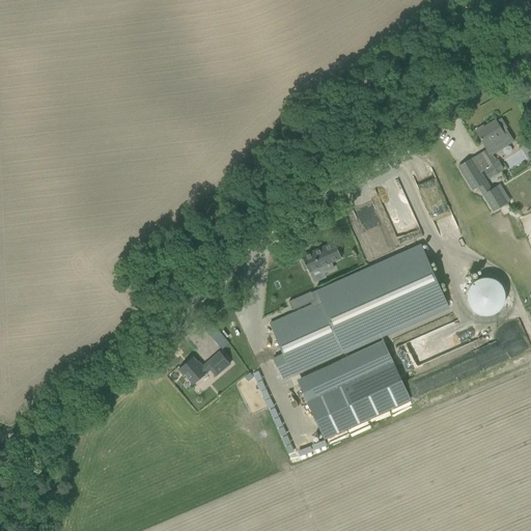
[(480,154),(487,166),(482,169),(483,170),(488,179),(493,176),(493,177),(502,171),(501,171),(504,169),(498,160),(495,162),(491,154),(511,140),(505,130),(506,129),(501,119),(496,121),(496,120),(484,128),(483,126),(475,131),(486,149),(480,154)]
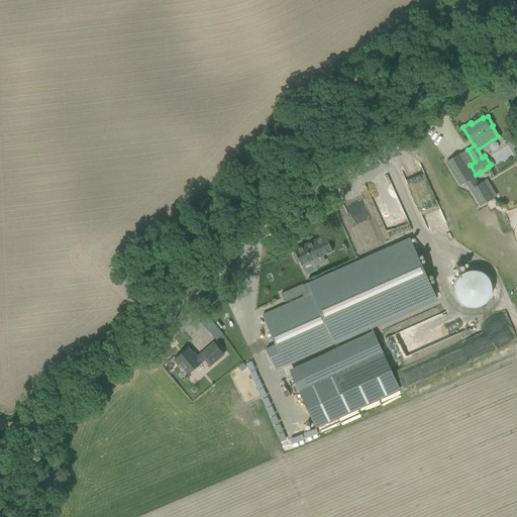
[(475,162),(468,149),(459,154),(446,163),(460,186),(464,183),(480,206),(494,198),(484,181),(479,184),(468,168),(471,166),(470,165),(475,162)]
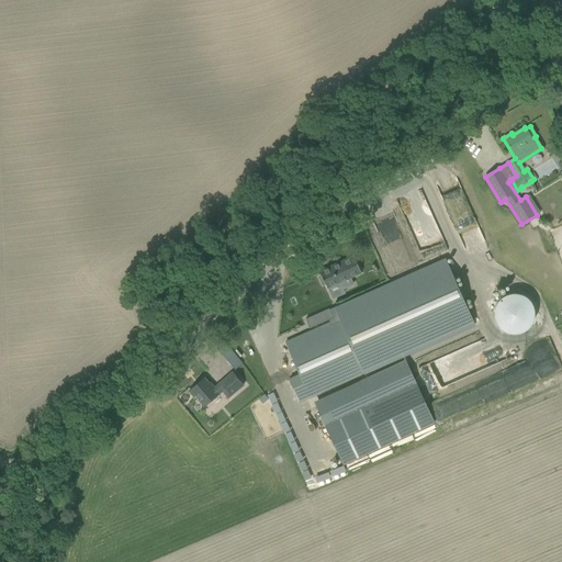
[(351,258),(321,272),(322,274),(318,277),(323,287),(326,284),(328,289),(336,285),(338,292),(352,285),(350,279),(359,276),(351,258)]
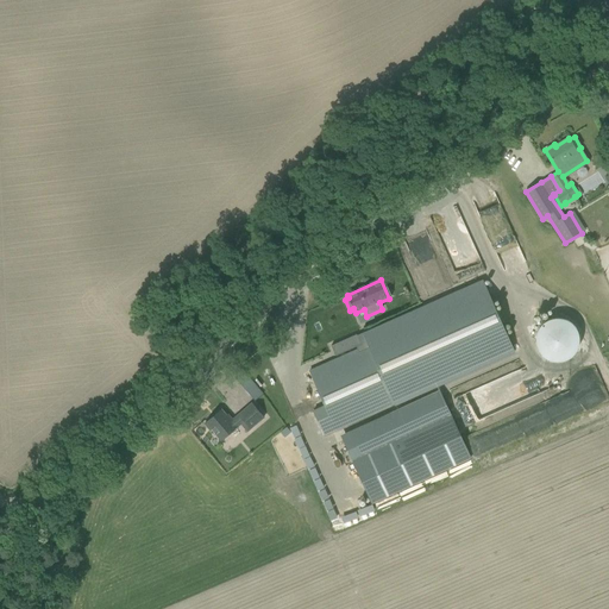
[(514,352),(484,282),(363,334),(368,346),(309,372),(324,406),(313,412),(324,435),(514,352)]
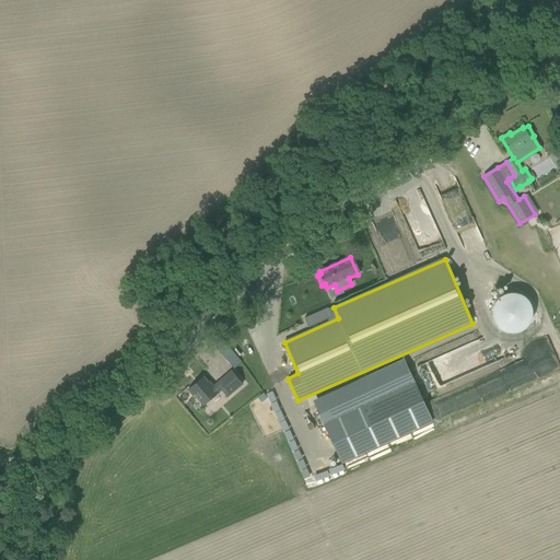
[(512,334),(517,334),(522,331),(526,328),(531,324),(533,319),(534,314),(534,308),(532,304),(531,301),(528,299),(525,295),(522,293),(517,292),(512,292),(506,292),(502,294),(498,298),(494,301),(492,305),(492,310),(491,314),(492,319),(496,324),(498,328),(503,331),(508,333),(512,334)]
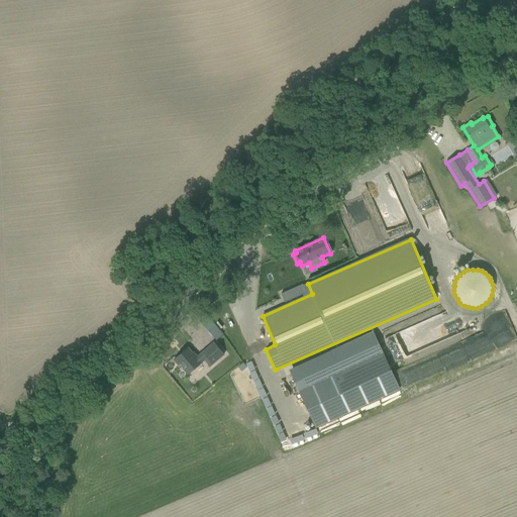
[(302,295),(306,293),(303,286),(302,284),(281,294),(285,302),(302,295)]
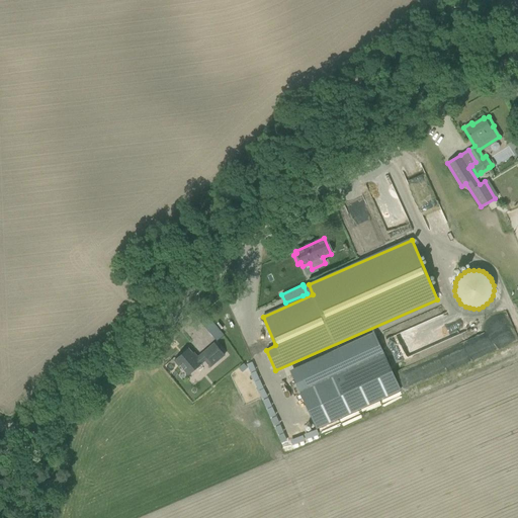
[(209,333),(217,341),(223,336),(216,327),(209,333)]
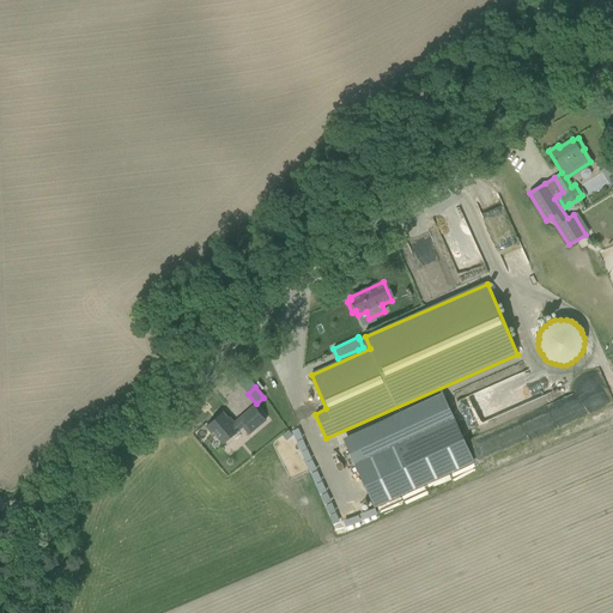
[(374,507),(474,461),(444,398),(345,443),(374,507)]
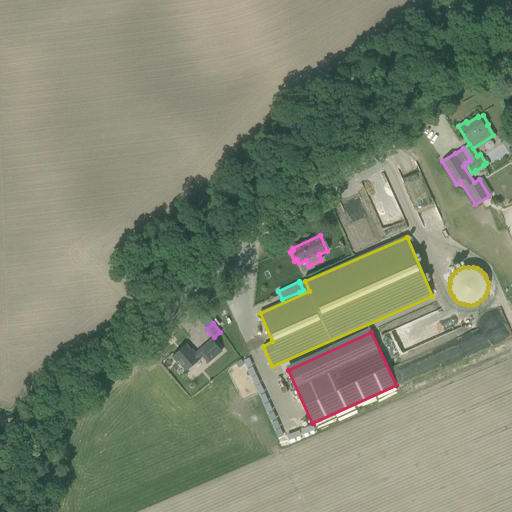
[(222,351),(218,347),(212,339),(200,349),(201,349),(195,354),(194,352),(193,353),(186,344),(172,356),(177,362),(178,361),(186,371),(205,354),(210,360),(222,351)]
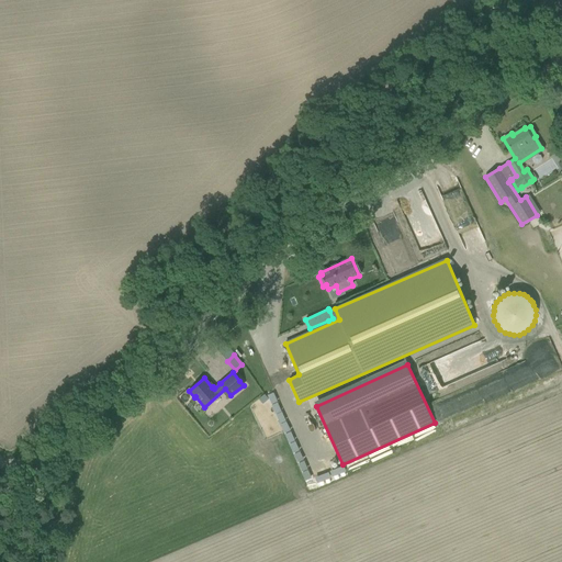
All buildings are outlined.
